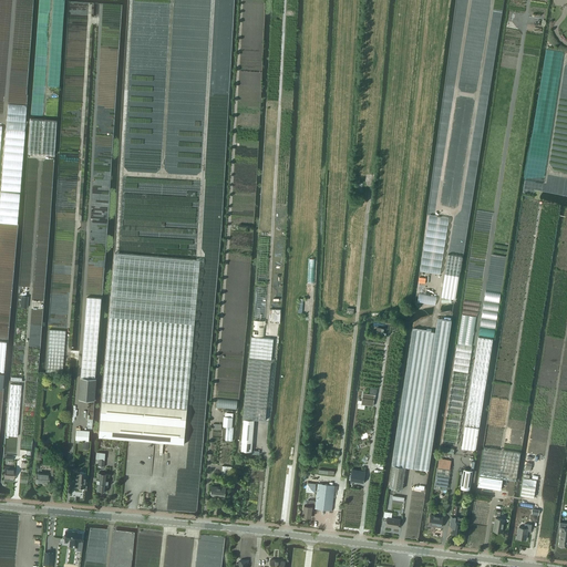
[(30,120),(28,153),(53,154),(55,121),(30,119),(30,120)]
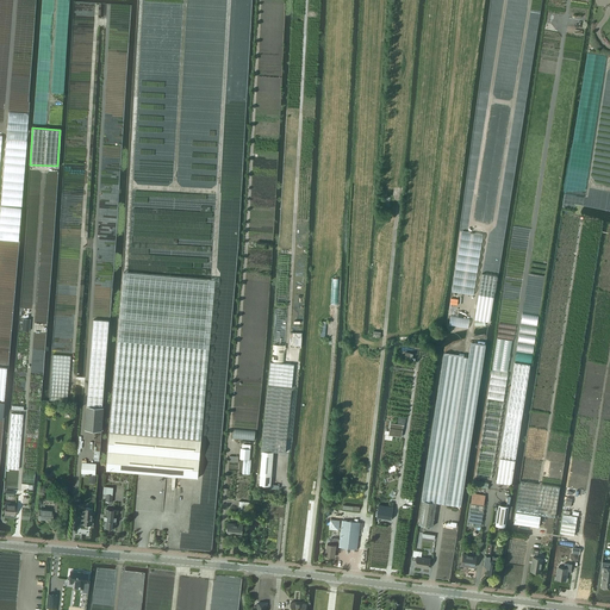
[(110,433),(106,470),(197,478),(200,440),(213,280),(128,273),(124,273),(123,273),(119,310),(110,433)]
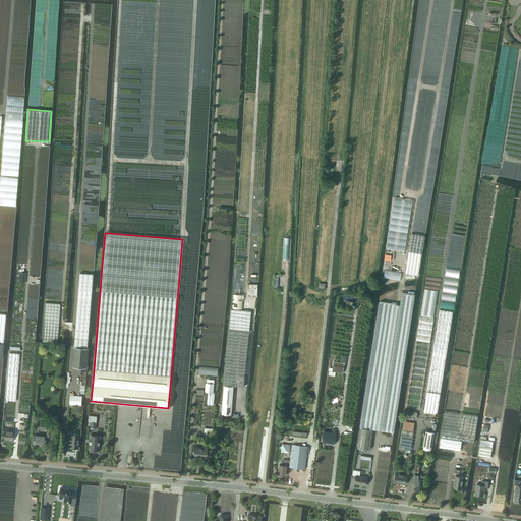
[(412,234),(406,273),(418,275),(424,236),(412,234)]
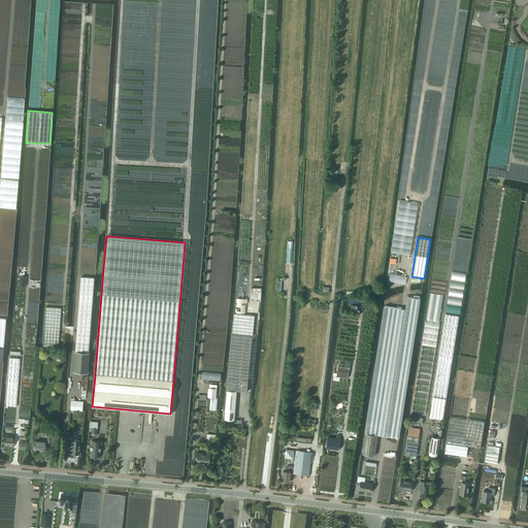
[(75,352),(73,372),(88,373),(90,353),(89,353),(95,277),(80,276),(75,352)]
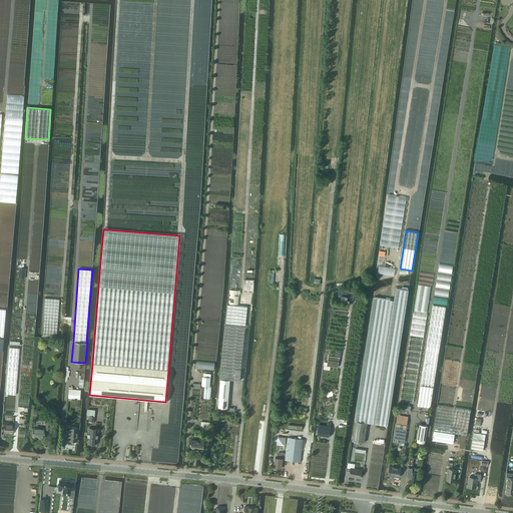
[(244,280),(243,292),(253,293),(253,280),(244,280)]
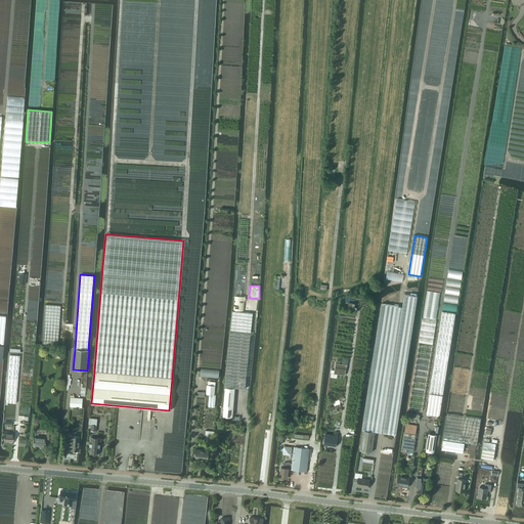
[(402,307),(382,304),(362,430),(396,435),(418,297),(404,295),(402,307)]
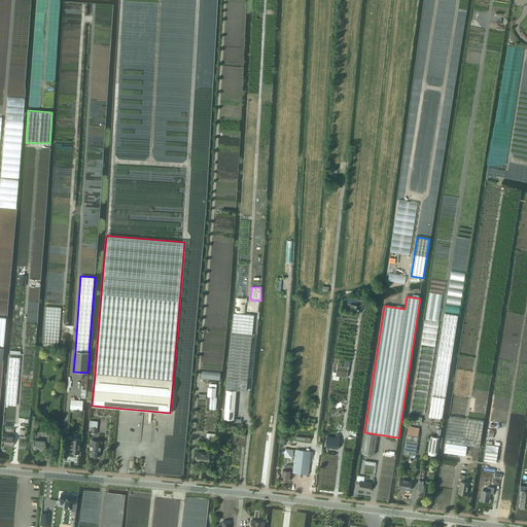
[(61,307),(45,306),(42,346),(58,347),(61,307)]
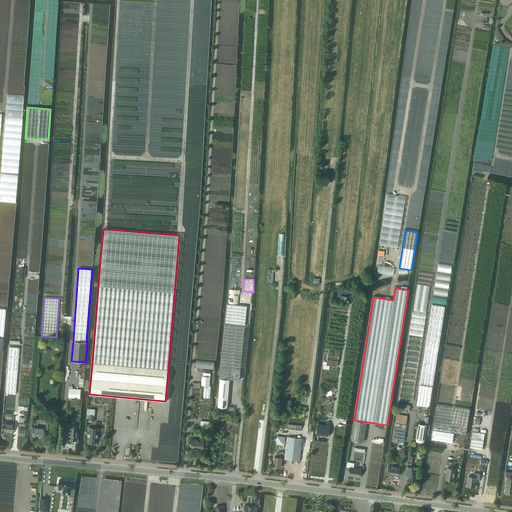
[(220,378),(217,407),(219,407),(227,408),(230,379),(239,380),(247,306),(238,305),(227,304),(219,378),(220,378)]
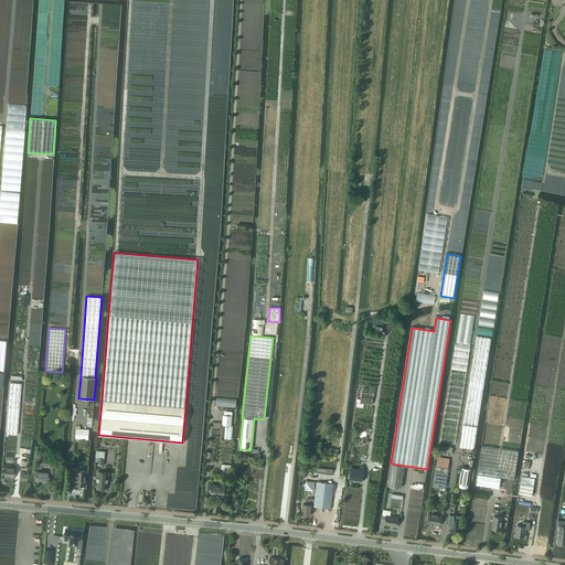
[(491,338),(477,336),(462,424),(477,426),(491,338)]
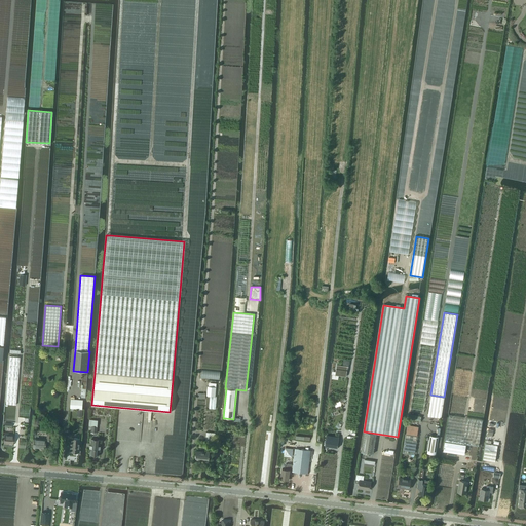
[(20,357),(9,355),(5,404),(15,405),(20,357)]
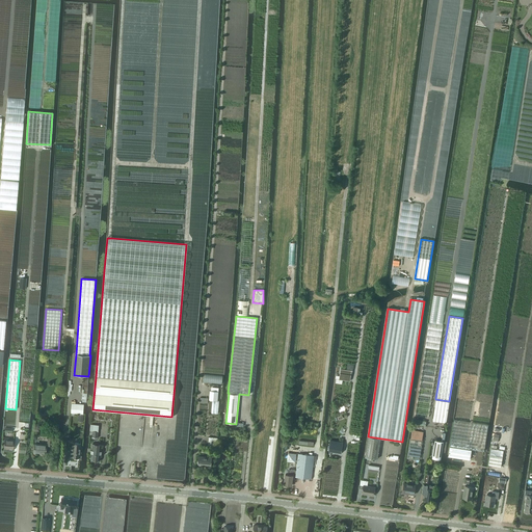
[(341,369),(339,379),(350,380),(351,370),(341,369)]
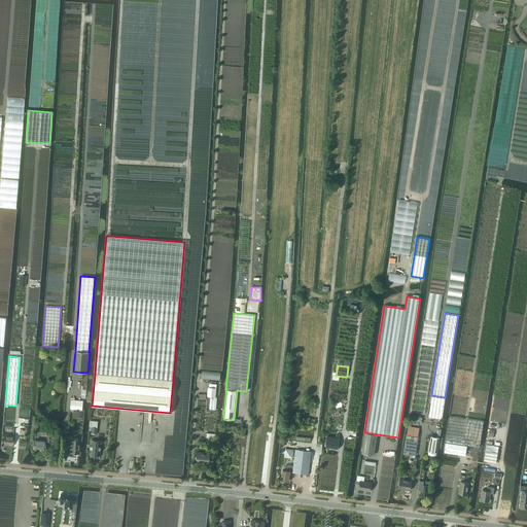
[(217,397),(215,397),(216,388),(208,387),(207,396),(210,396),(209,409),(216,410),(217,397)]
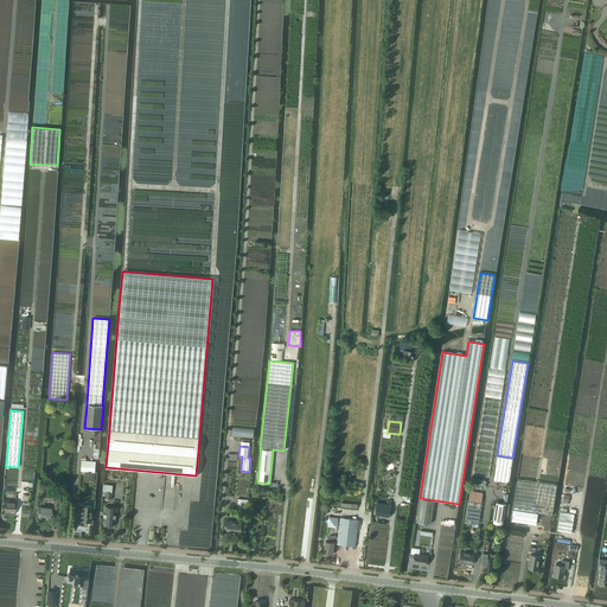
[(497,455),(493,480),(509,483),(512,458),(497,455)]
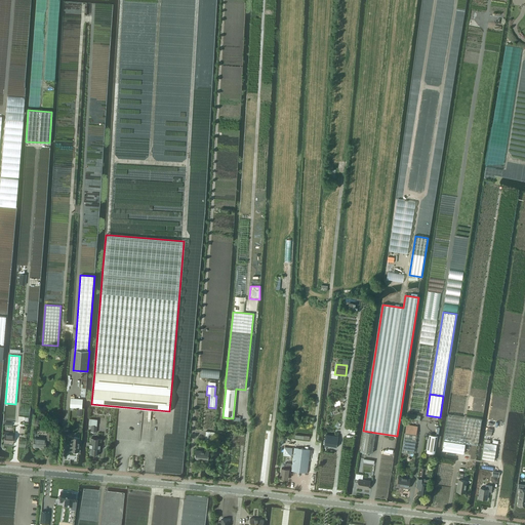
[(71,399),(70,407),(82,408),(83,399),(71,399)]
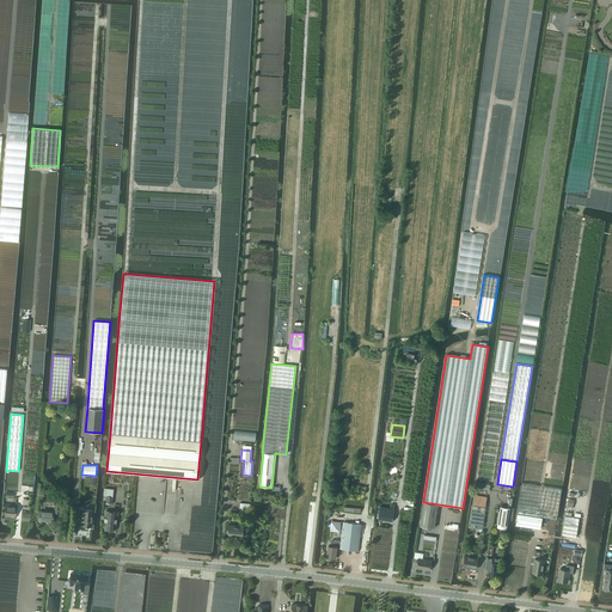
[(392,478),(387,479),(389,483),(395,481),(392,476),(398,475),(397,471),(391,473),(391,476),(392,478)]
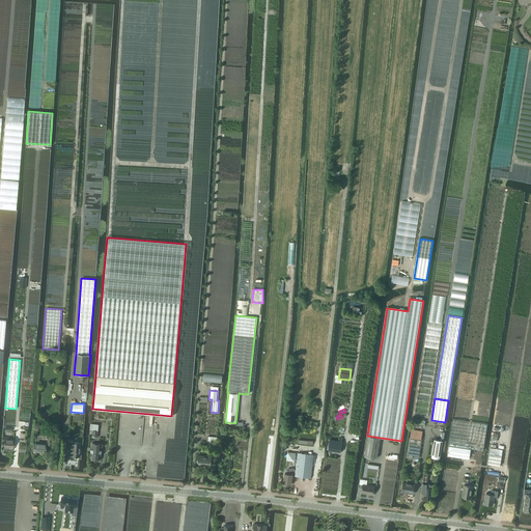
[(486,424),(453,418),(449,445),(470,448),(482,450),(486,424)]
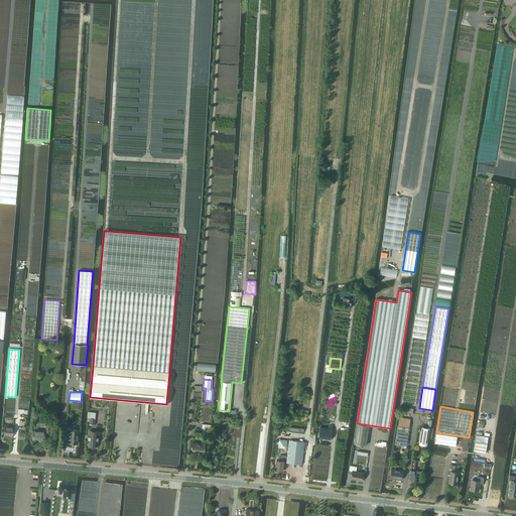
[(399,425),(409,426),(410,419),(400,417),(399,425)]
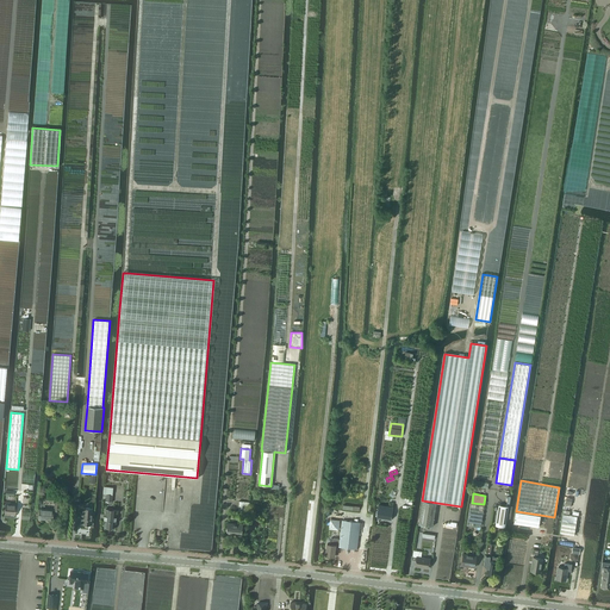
[(422,500),(418,524),(433,527),(436,503),(422,500)]
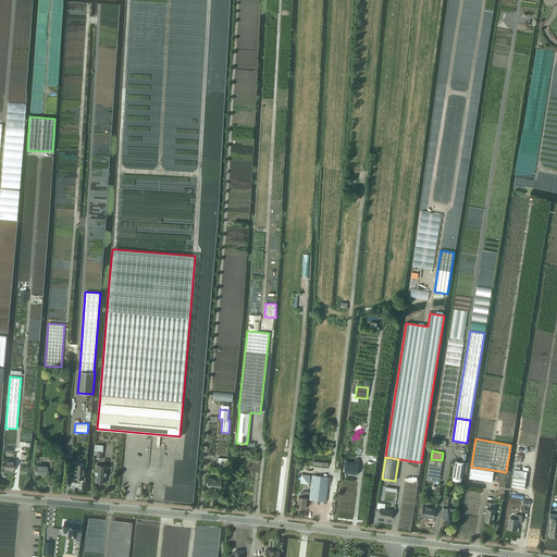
[(11,461),(11,459),(4,459),(4,469),(13,470),(14,461),(11,461)]
